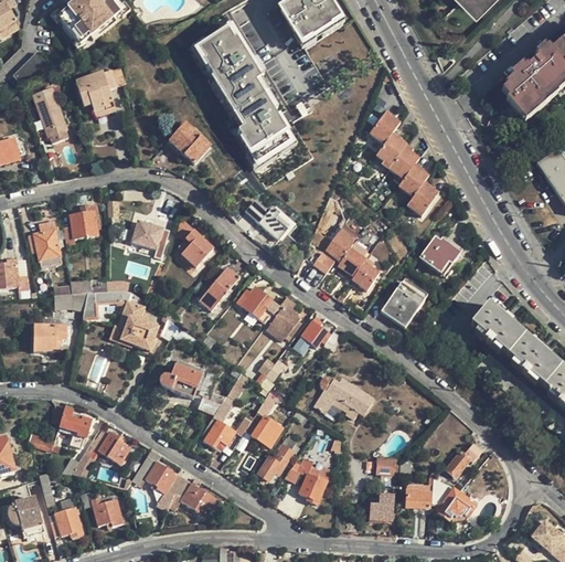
[(0,29),(17,20),(10,8),(16,4),(12,0),(0,0),(0,29)]
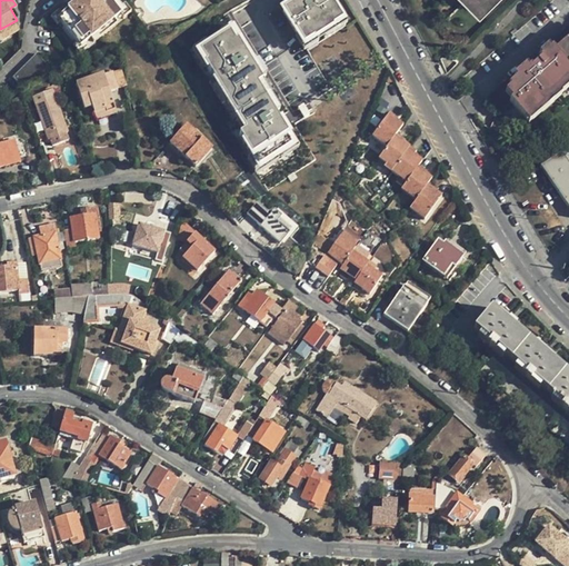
[(123,10),(119,5),(116,0),(105,0),(103,1),(100,3),(98,0),(76,0),(68,6),(59,11),(55,15),(58,19),(73,40),(76,45),(81,40),(86,37),(111,19),(118,15),(123,10)]
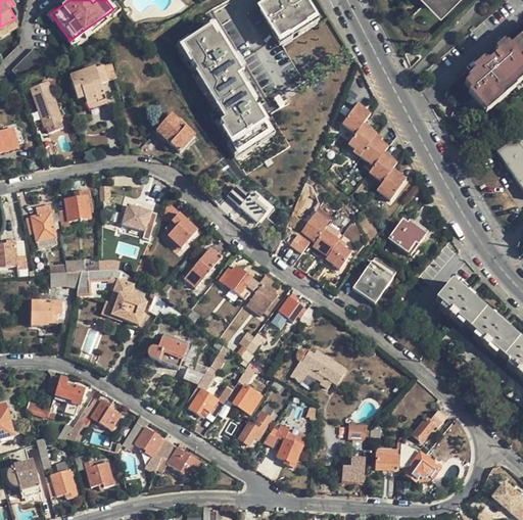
[(271,0),(259,7),(278,39),(287,34),(288,35),(305,24),(304,22),(314,17),(302,0),(271,0)]
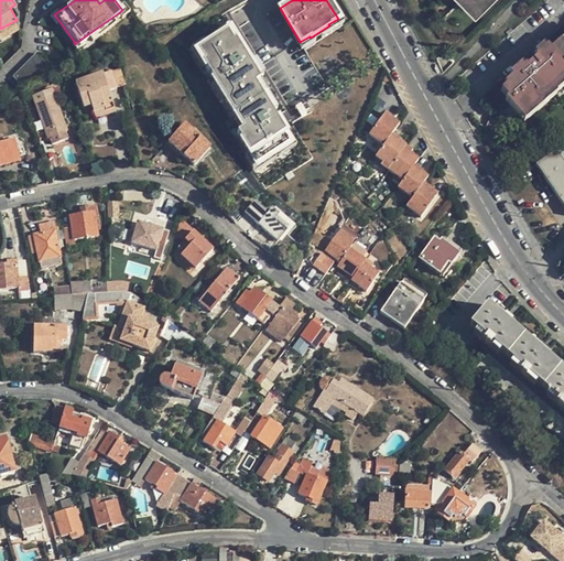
[(122,1),(118,4),(122,10),(117,14),(119,17),(128,11),(122,1)]
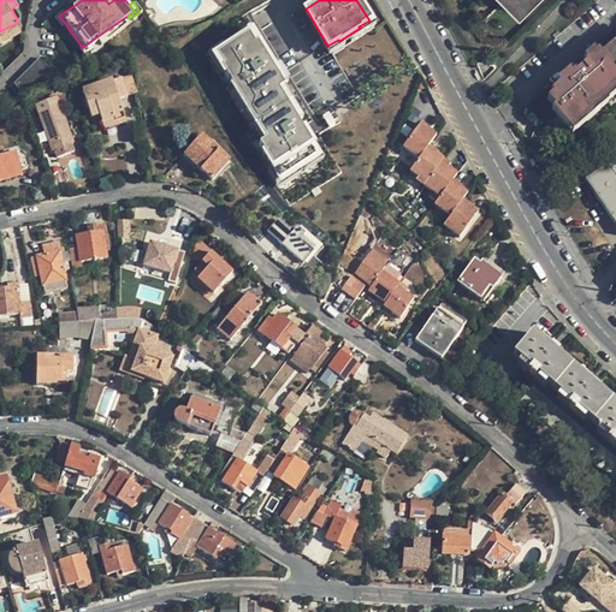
[(58,23),(63,21),(59,16),(64,12),(61,9),(52,15),(58,23)]
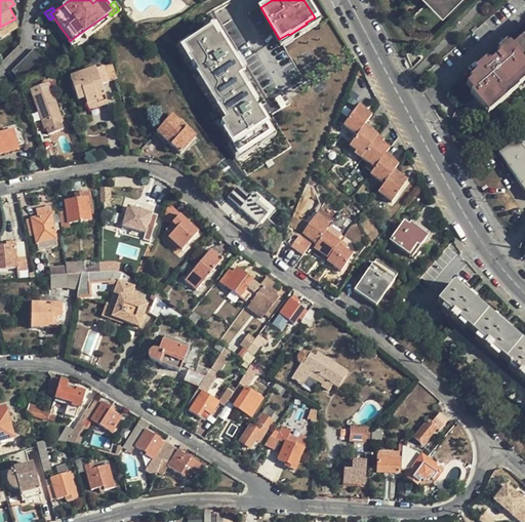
[(105,21),(103,17),(79,34),(82,37),(105,21)]
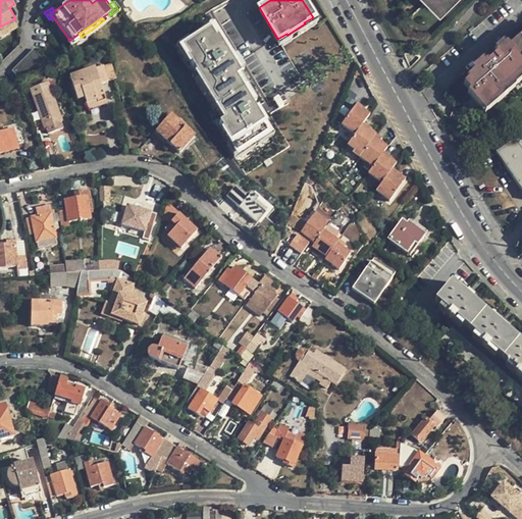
[(0,32),(17,21),(15,18),(0,27),(0,32)]
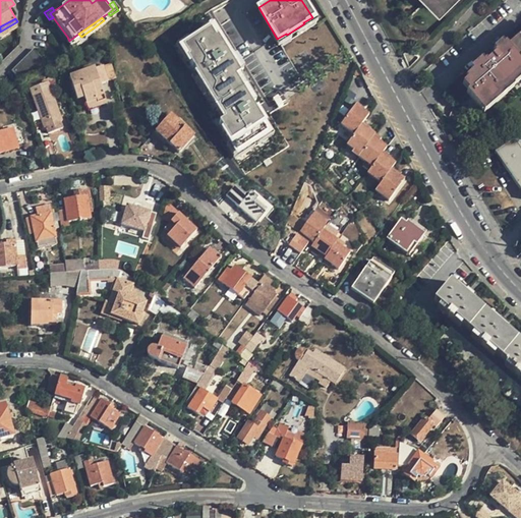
[(209,29),(182,44),(188,54),(186,55),(223,117),(218,120),(229,138),(243,130),(244,131),(262,121),(235,76),(239,73),(217,36),(215,38),(209,29)]
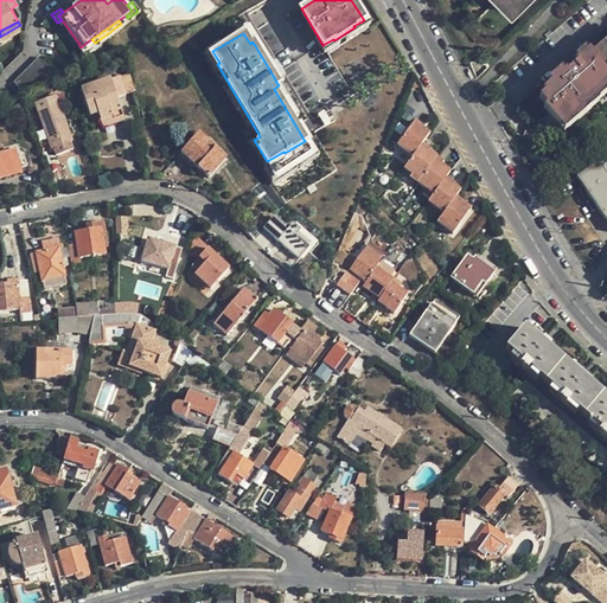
[(89,47),(87,43),(81,47),(78,43),(74,45),(80,55),(89,47)]
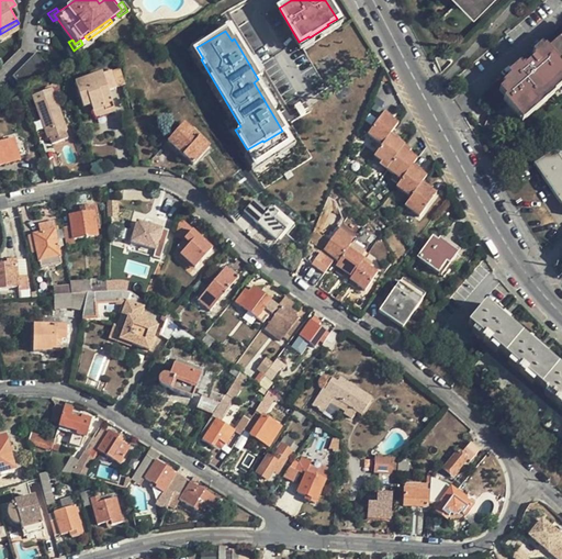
[(523,64),(501,82),(509,91),(502,99),(516,114),(549,87),(548,86),(561,73),(561,40),(550,51),(543,44),(531,55),(534,57),(524,65),(523,64)]
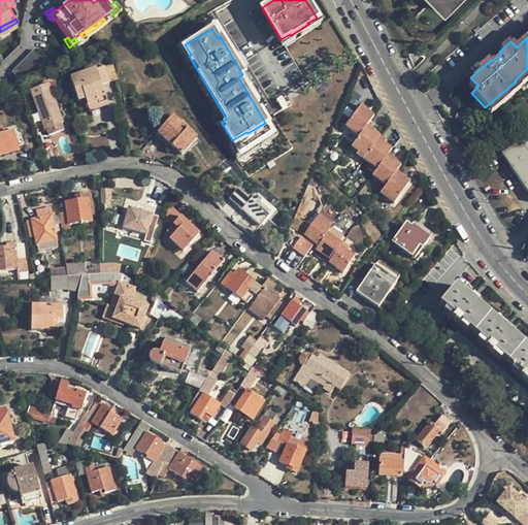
[(34,44),(29,50),(37,58),(42,53),(34,44)]
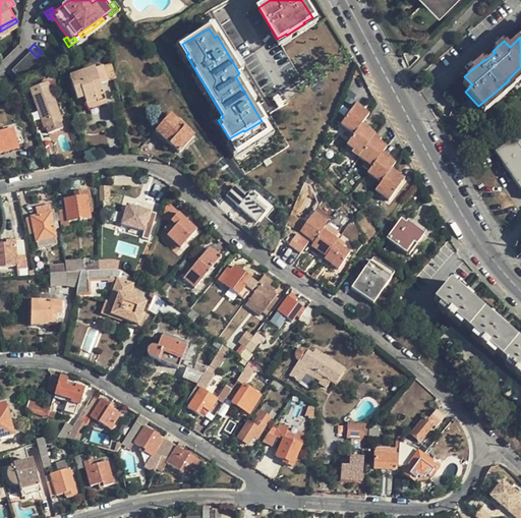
[(29,49),(22,54),(31,62),(37,57),(29,49)]
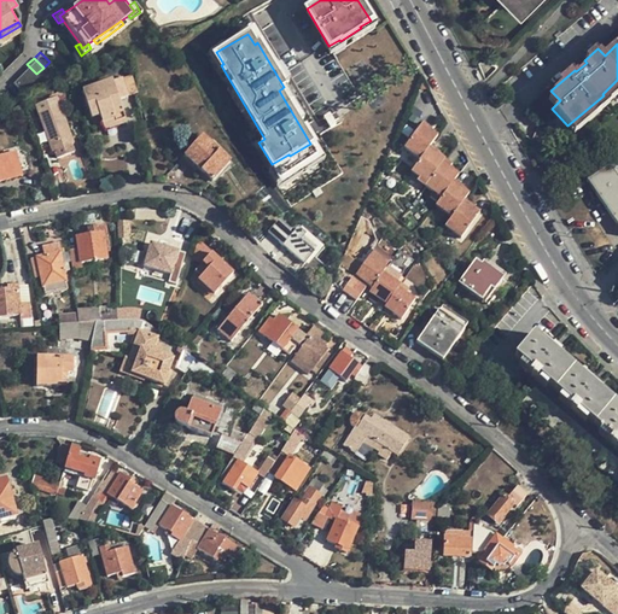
[(27,64),(21,70),(30,80),(36,74),(27,64)]
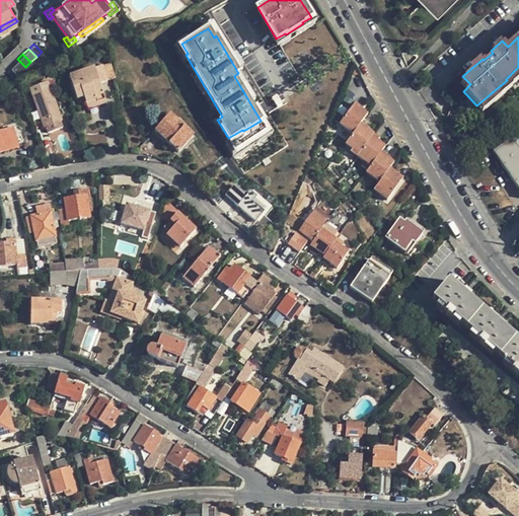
[(19,73),(25,67),(17,59),(11,64),(19,73)]
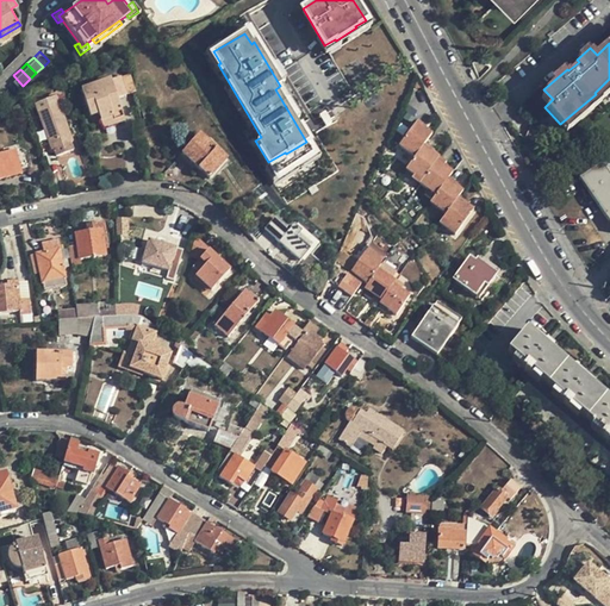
[(98,111),(100,118),(112,113),(114,120),(125,117),(117,97),(128,93),(120,75),(81,88),(91,113),(98,111)]
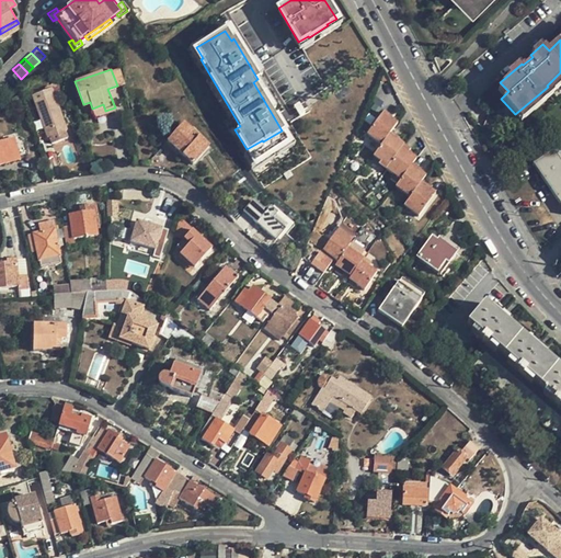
[(551,90),(560,80),(560,72),(547,86),(548,87),(551,90)]
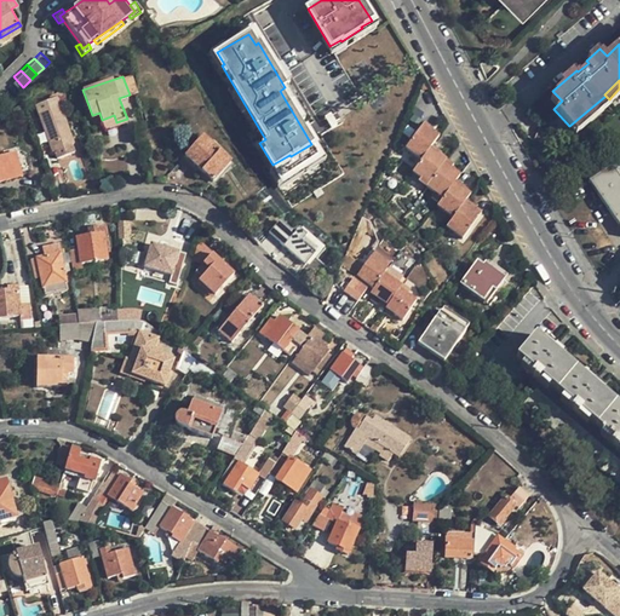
[(544,98),(554,109),(562,101),(552,91),(544,98)]
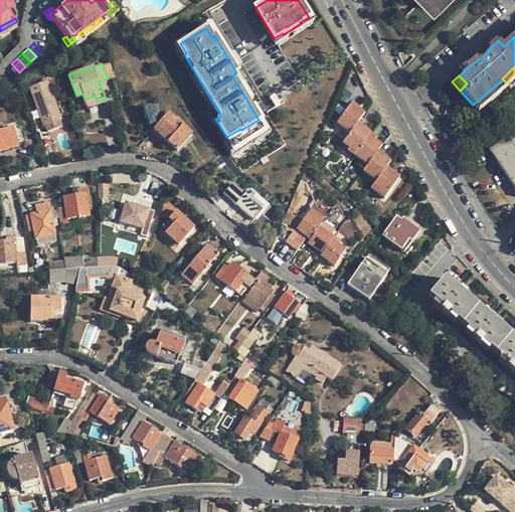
[(507,84),(506,82),(503,79),(473,105),(478,111),(507,84)]
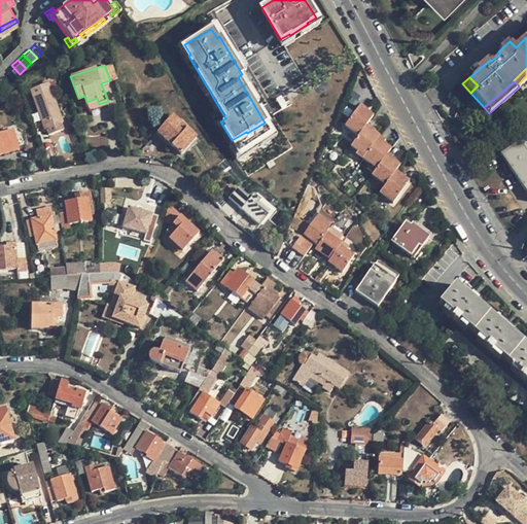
[(43,121),(61,114),(60,112),(65,110),(62,103),(57,105),(50,89),(33,95),(43,121)]
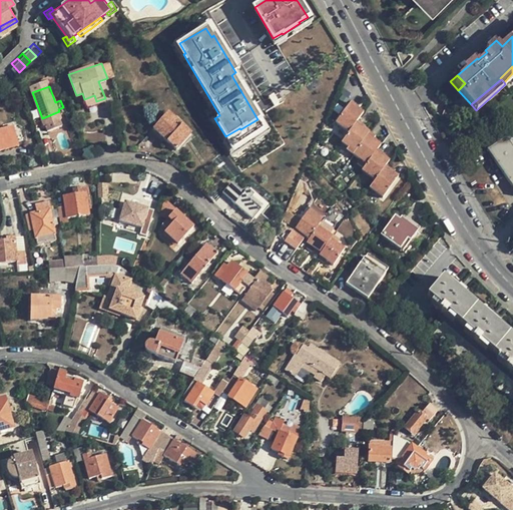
[(86,104),(96,101),(94,95),(84,99),(86,104)]
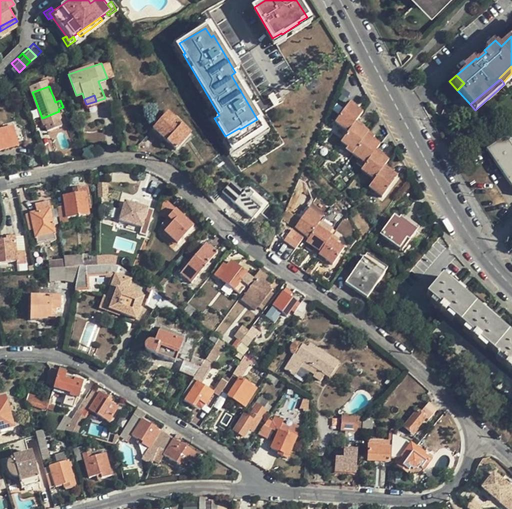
[(335,121),(348,130),(357,118),(362,111),(355,107),(357,105),(350,100),(335,121)]
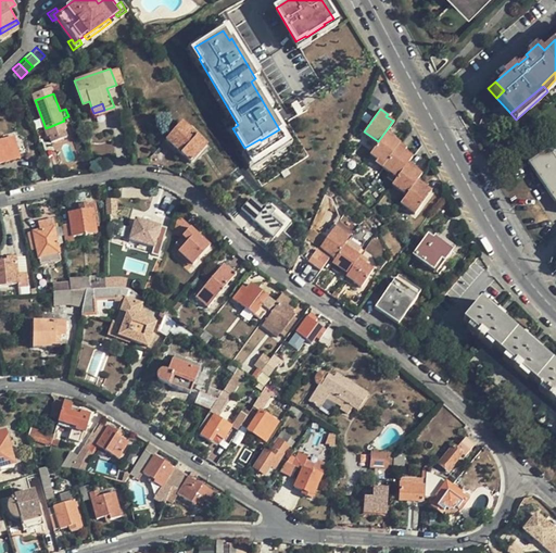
[(64,121),(46,128),(48,134),(66,126),(64,121)]
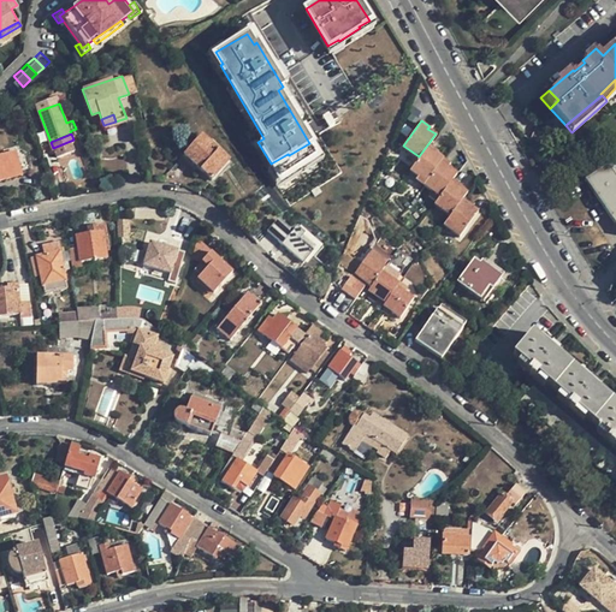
[(201,134),(184,152),(212,177),(227,160),(201,134)]
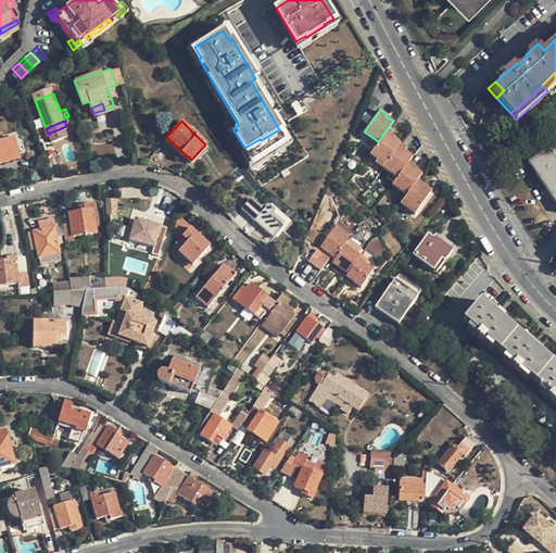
[(378,141),(370,152),(378,158),(387,163),(401,142),(393,138),(395,135),(388,128),(378,141)]
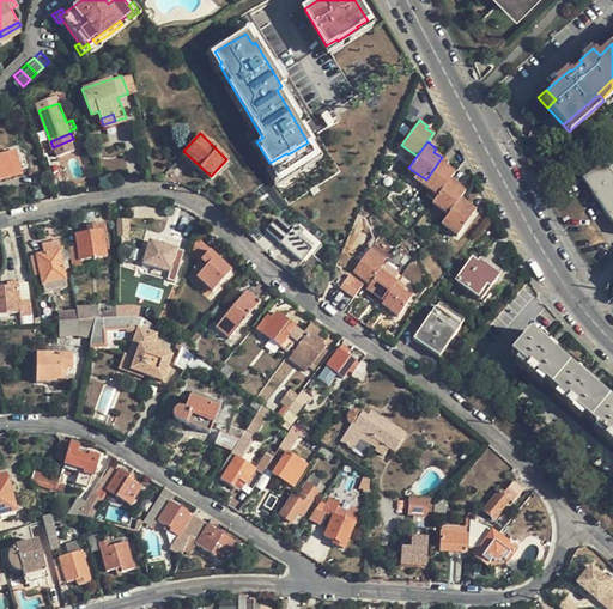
[(0,175),(20,170),(14,150),(0,153),(0,175)]
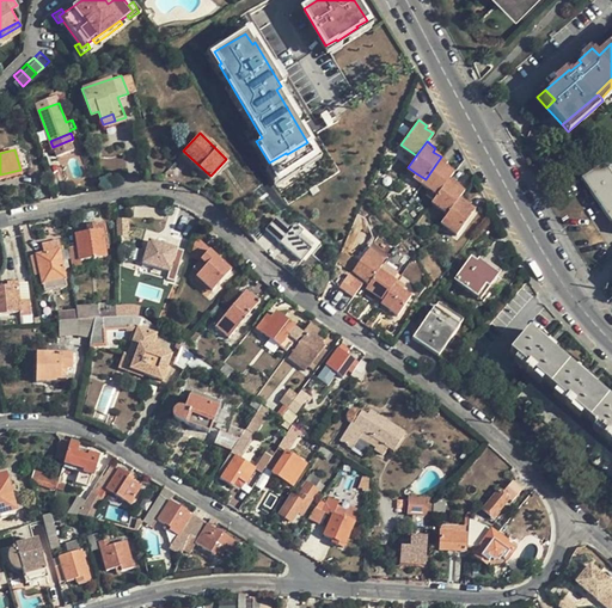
[(426,179),(422,183),(430,189),(438,194),(451,176),(454,170),(451,167),(446,165),(448,161),(441,157),(426,179)]
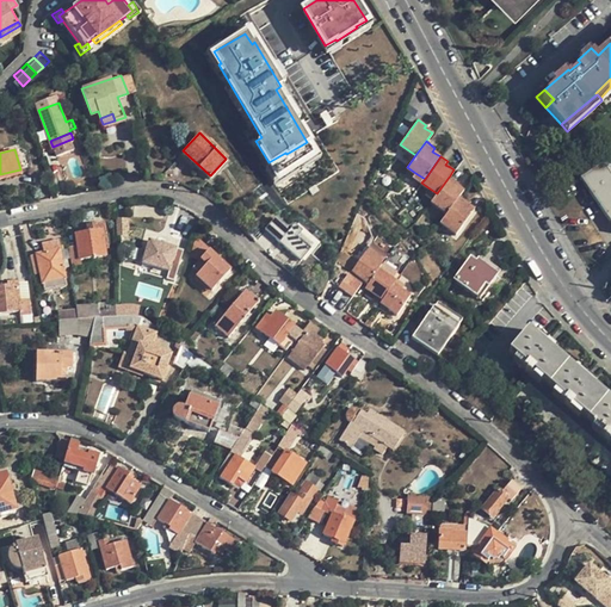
[(610,169),(605,161),(605,159),(604,160),(604,161),(584,174),(581,174),(581,175),(581,178),(584,178),(605,209),(610,204),(610,169)]
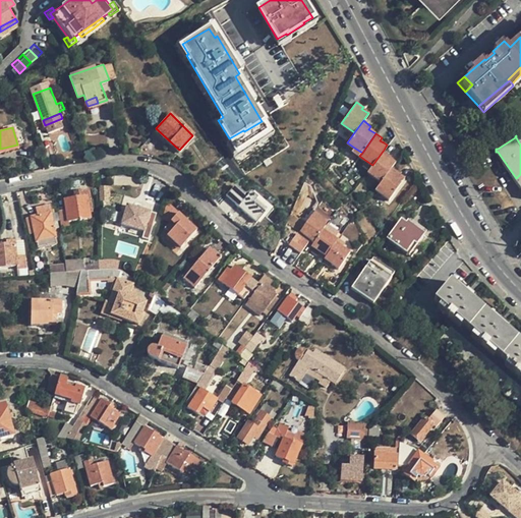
[(352,152),(354,148),(347,142),(345,147),(352,152)]
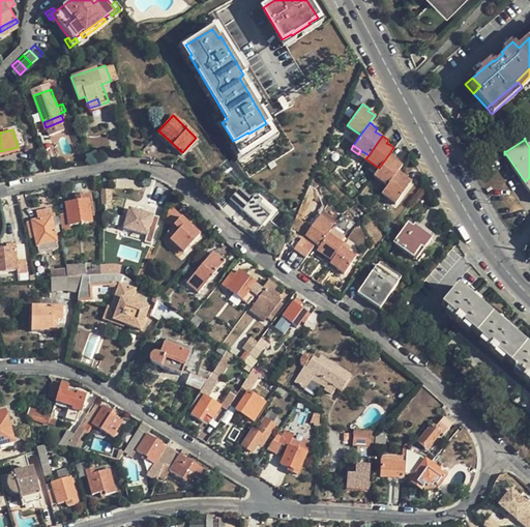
[(360,150),(358,154),(365,158),(369,155),(360,150)]
